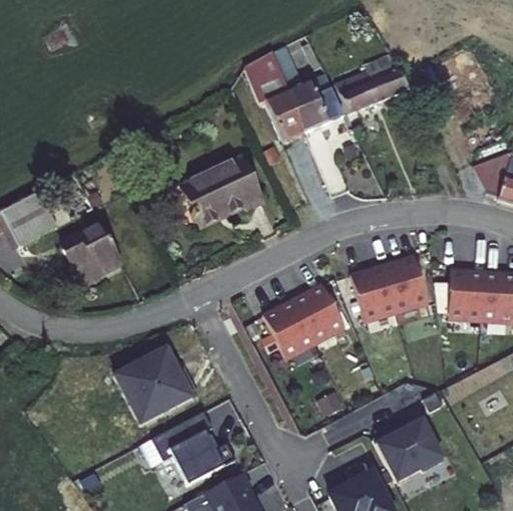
[(79,42),(65,16),(63,17),(59,26),(43,35),(52,50),(67,42),(75,43),(79,42)]
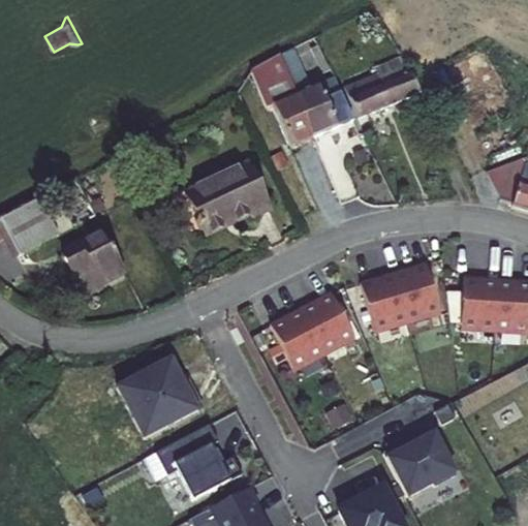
[(331,67),(318,42),(312,47),(323,70),(331,67)]
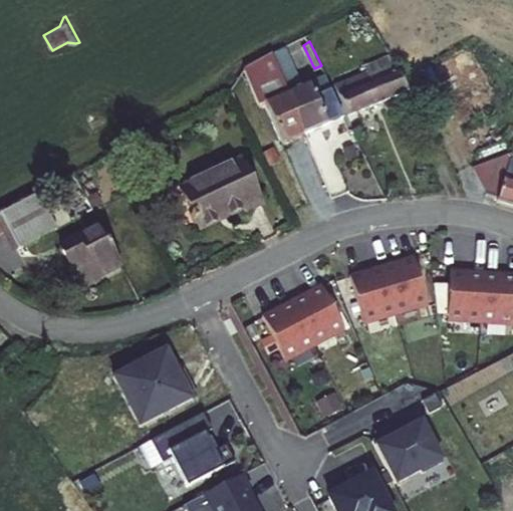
[(301,84),(284,46),(272,53),(288,90),(301,84)]
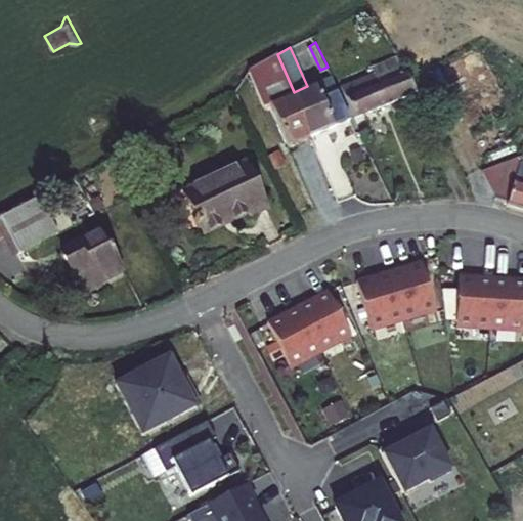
[(277,54),(249,69),(253,81),(264,105),(270,103),(289,144),(311,134),(294,92),(277,54)]
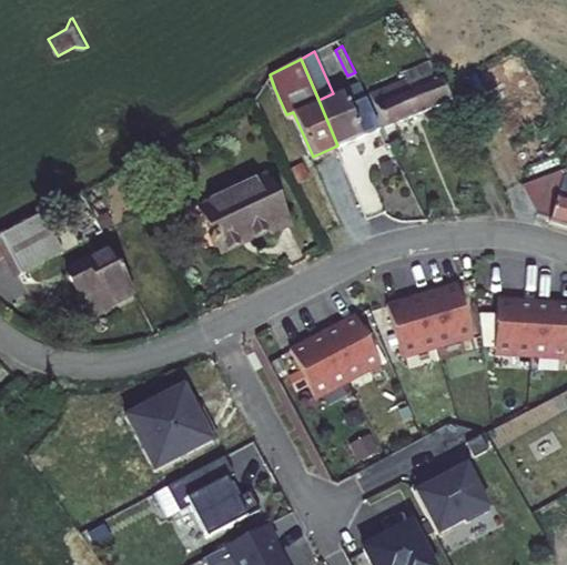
[(453,97),(431,60),(404,71),(406,78),(371,92),(384,125),(445,100),(453,97)]
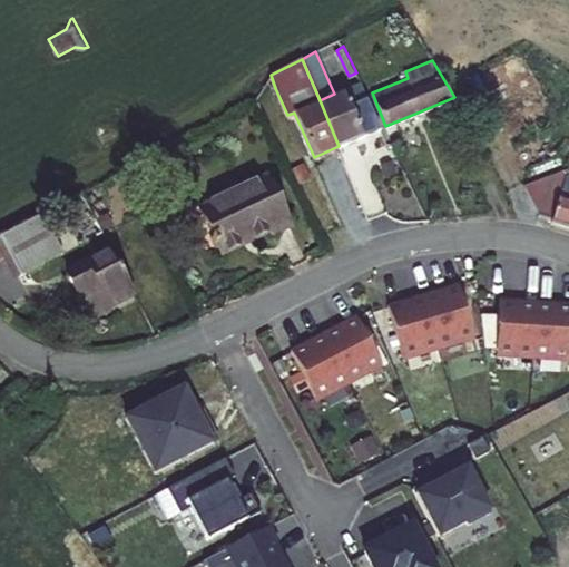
[(339,146),(382,127),(361,81),(334,94),(320,100),(339,146)]
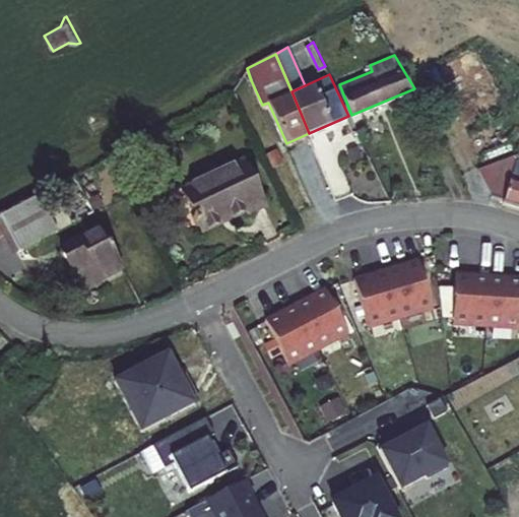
[(418,94),(414,88),(407,91),(410,99),(418,94)]
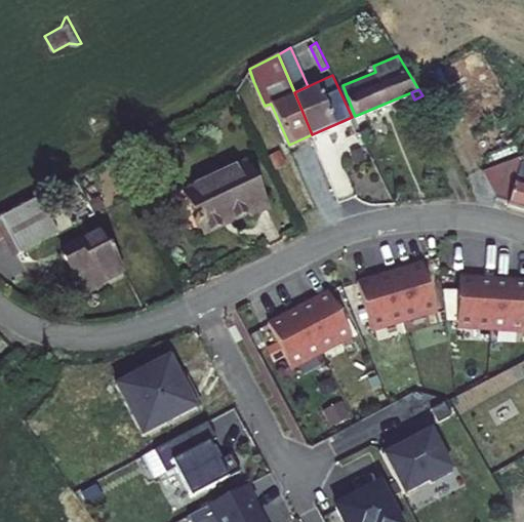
[(269,206),(247,160),(185,190),(205,232),(250,210),(252,214),(269,206)]
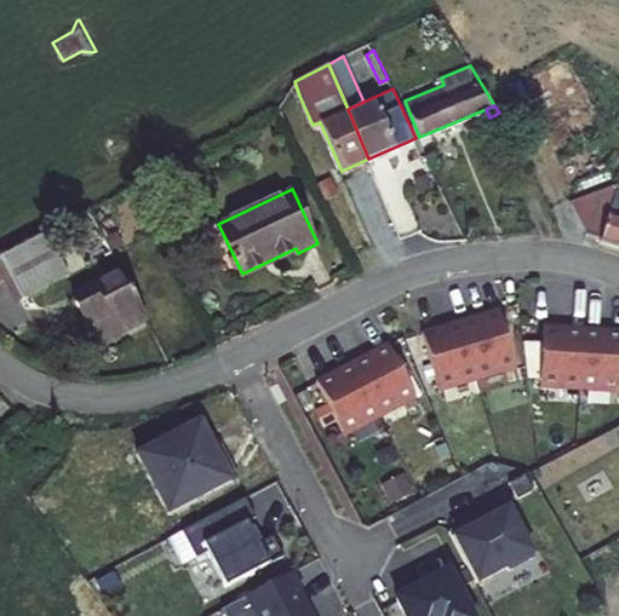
[(618,214),(600,209),(589,190),(569,200),(586,230),(601,237),(618,243),(618,214)]
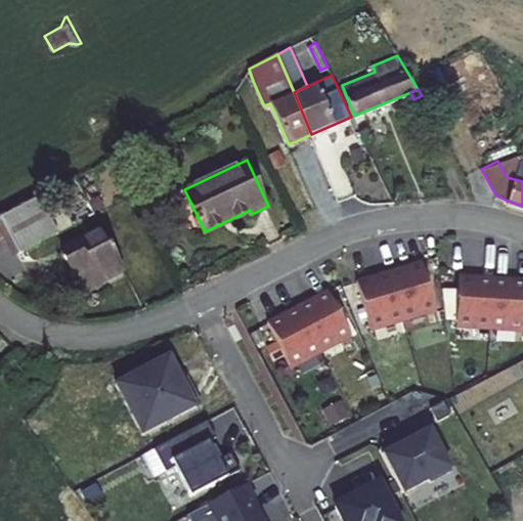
[(20,251),(94,211),(76,176),(0,215),(0,236),(10,231),(20,251)]
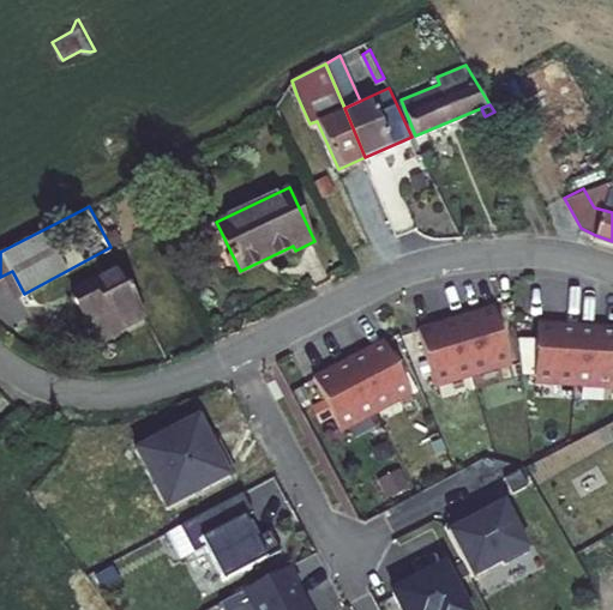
[(145,313),(121,266),(73,291),(85,313),(90,310),(95,320),(112,312),(119,327),(145,313)]
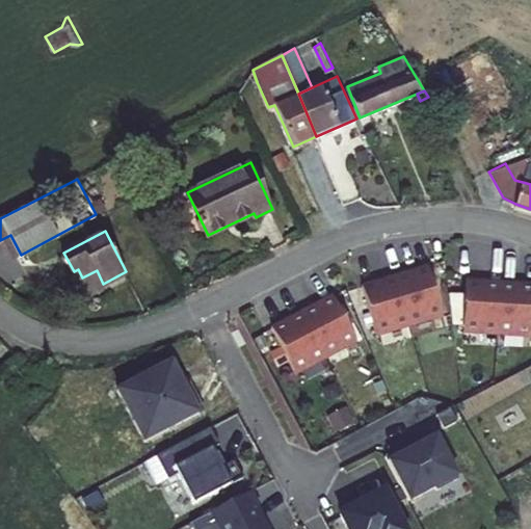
[(427,264),(362,284),(377,335),(444,315),(427,264)]
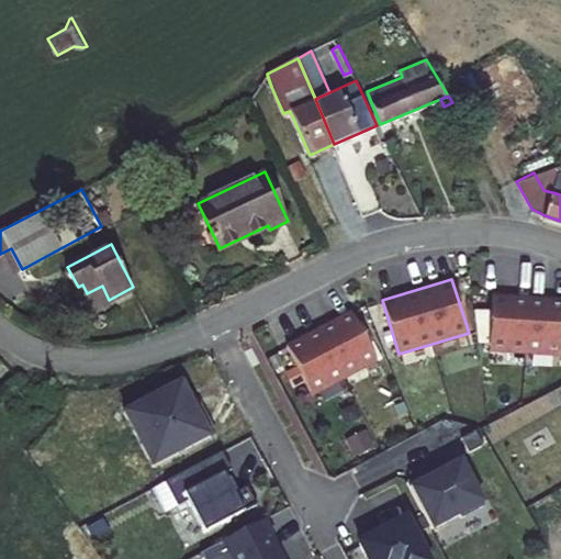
[(560,300),(492,295),(487,351),(560,356),(560,300)]
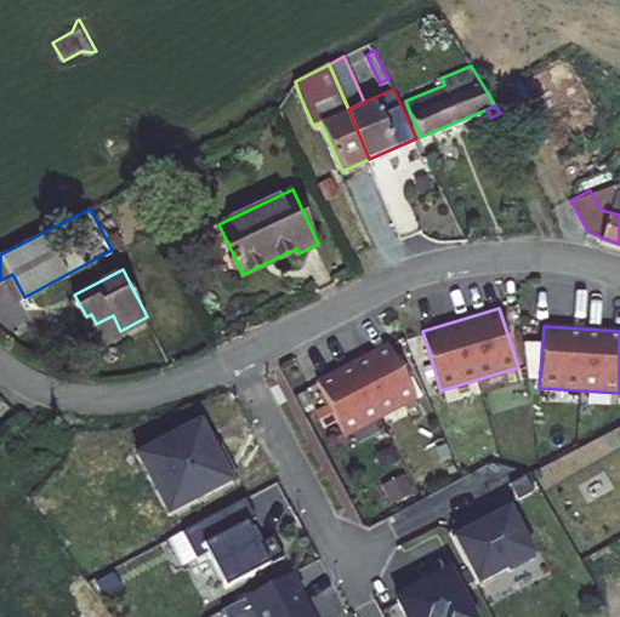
[(390,343),(320,381),(348,435),(416,398),(390,343)]
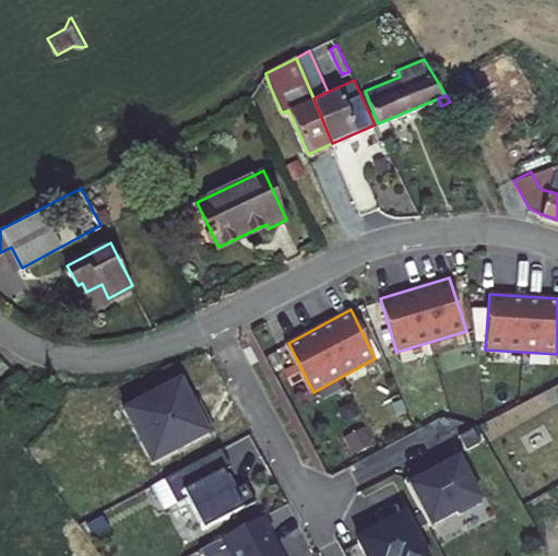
[(193,402),(179,378),(122,407),(152,462),(215,427),(200,400),(193,402)]
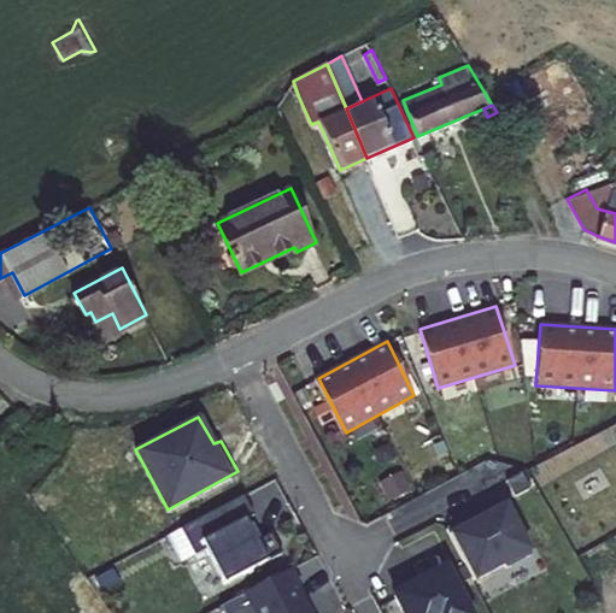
[(531,488),(520,473),(506,481),(514,495),(531,488)]
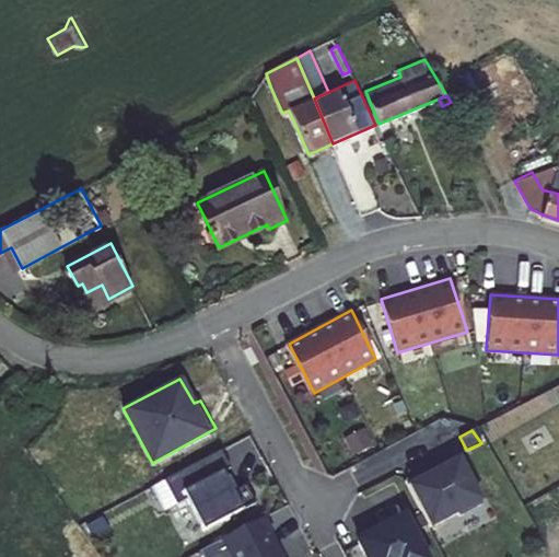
[(252,505),(223,447),(176,473),(208,529),(252,505)]
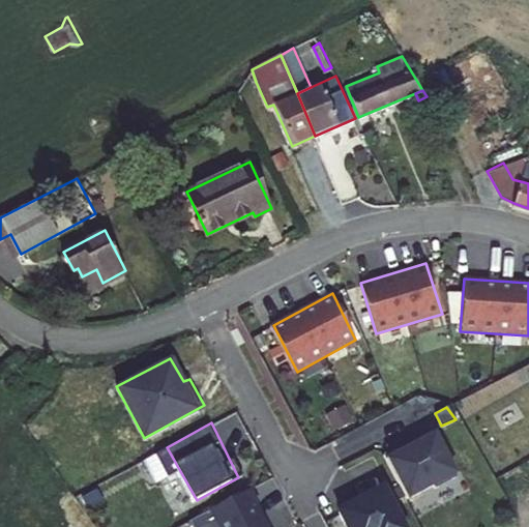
[(456,471),(433,431),(384,455),(407,498),(456,471)]
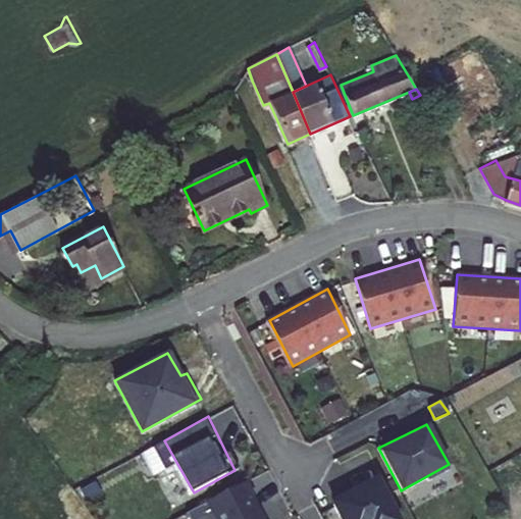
[(264,518),(245,479),(187,512),(190,518),(264,518)]
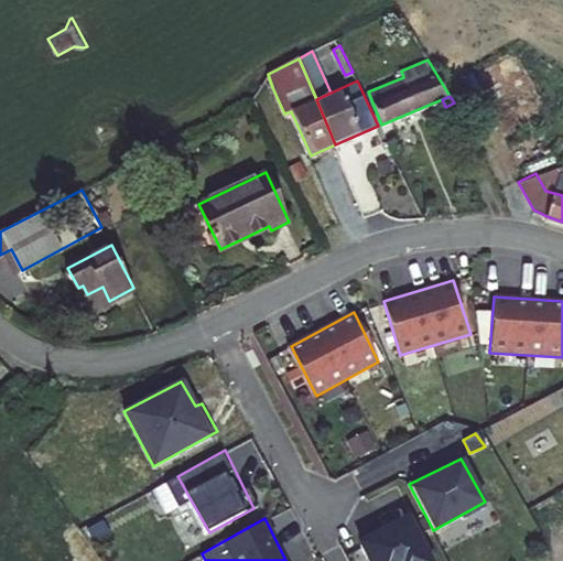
[(430,560),(408,518),(359,542),(369,560),(430,560)]
